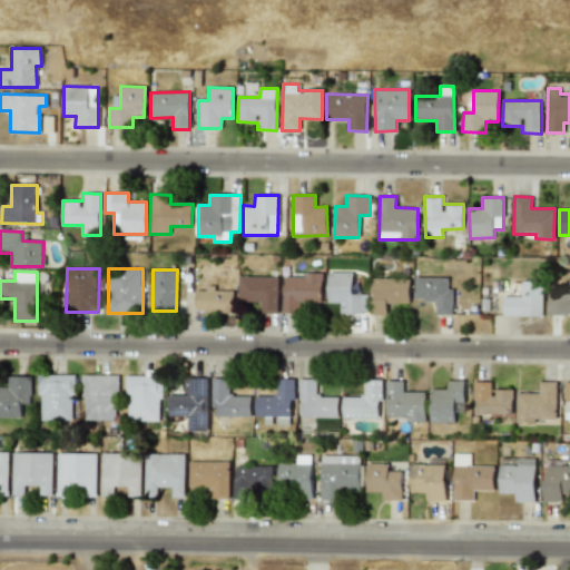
[(362,314),(362,294),(352,294),(352,273),(327,272),(327,303),(340,303),(340,314),(362,314)]
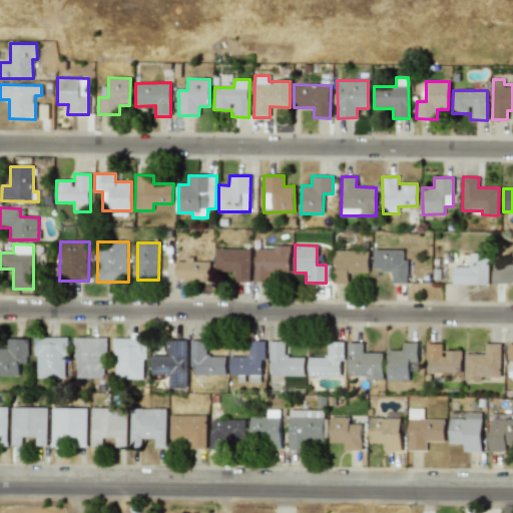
[(254,247),(253,281),(270,282),(271,273),(290,273),(290,247),(254,247)]
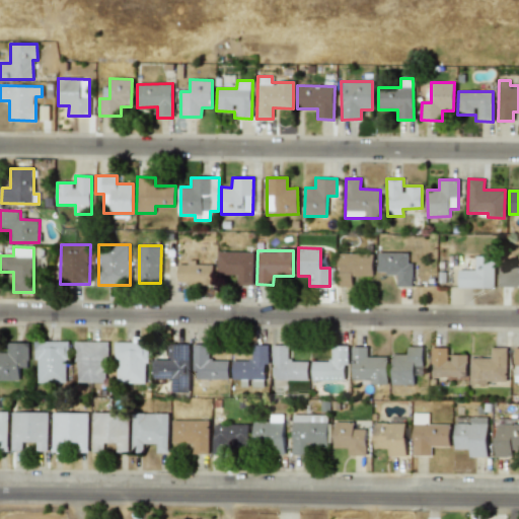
[(236,286),(252,286),(252,252),(217,251),(217,275),(236,275),(236,286)]
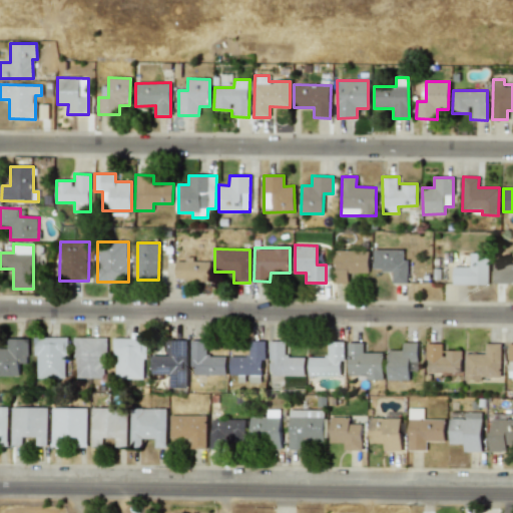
[(369,250),(334,249),(334,283),(349,284),(349,273),(368,273),(369,250)]
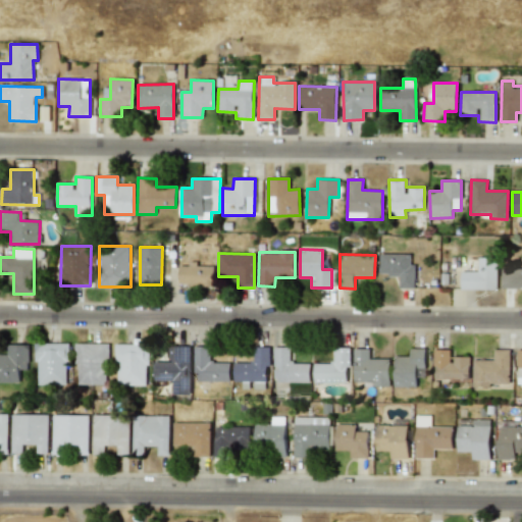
[(379,275),(399,275),(399,289),(414,289),(415,264),(410,264),(411,255),(380,254),(379,275)]
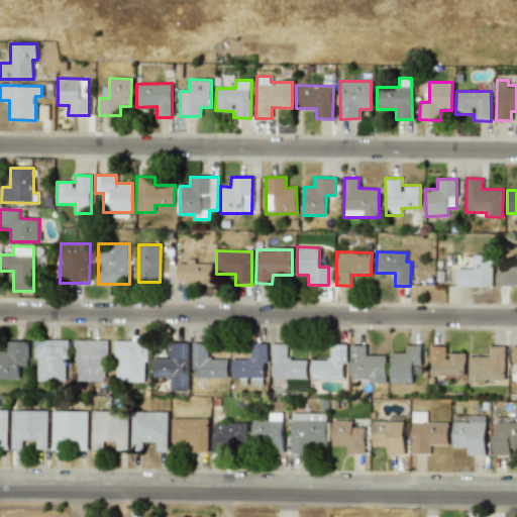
[(492,288),(493,255),(474,254),(473,269),(456,269),(456,287),(492,288)]
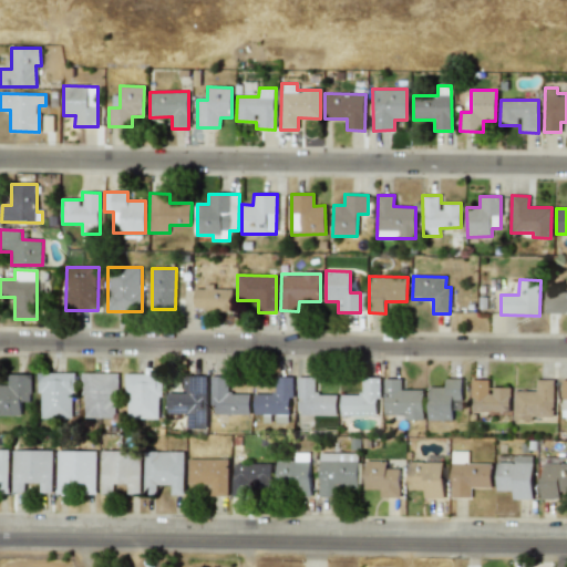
[(194,310),(232,311),(233,289),(194,288),(194,310)]
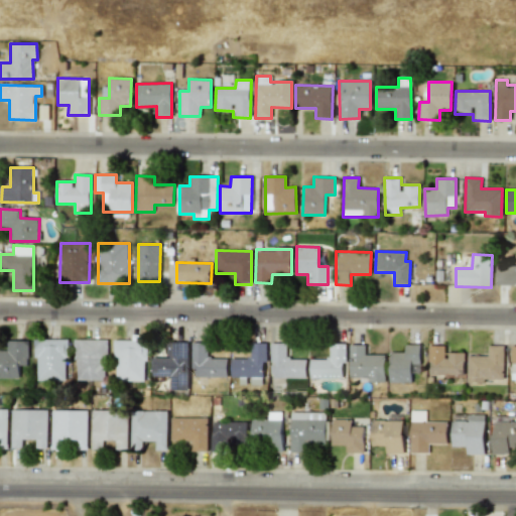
[(496,285),(515,284),(515,265),(496,266),(496,285)]
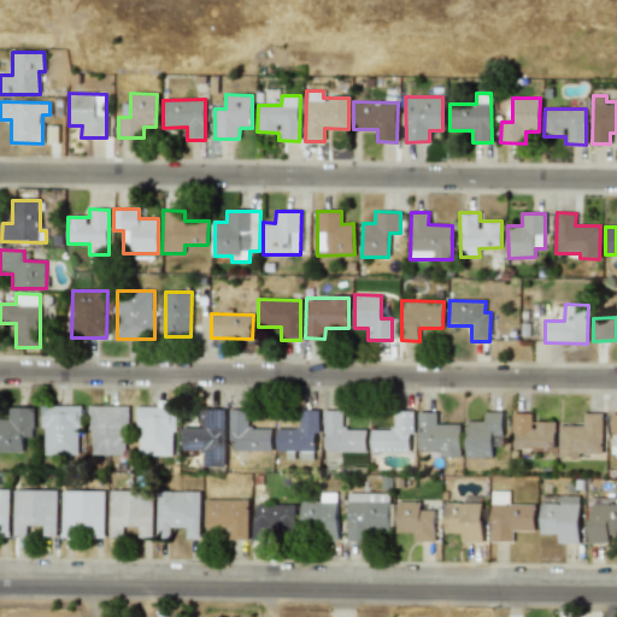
[(78,405),(41,406),(42,456),(80,454),(78,405)]
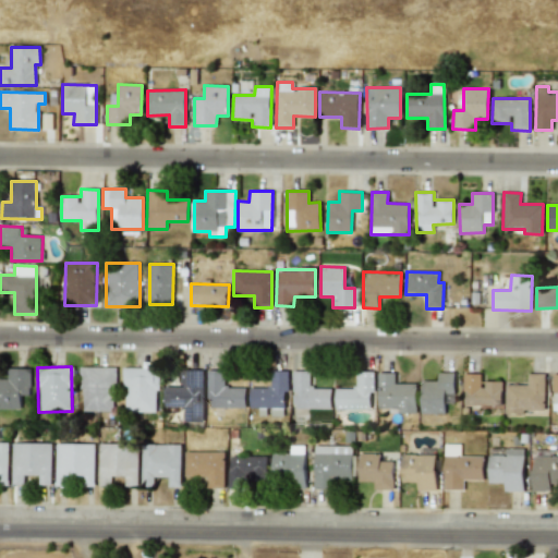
[(114,367),(81,367),(82,412),(116,411),(114,367)]
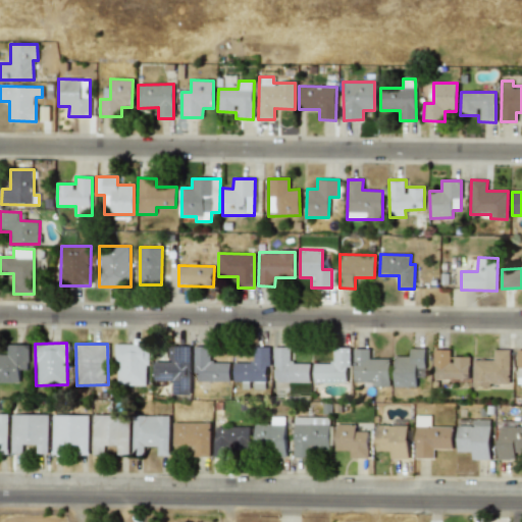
[(115,385),(147,385),(147,344),(115,345),(115,385)]
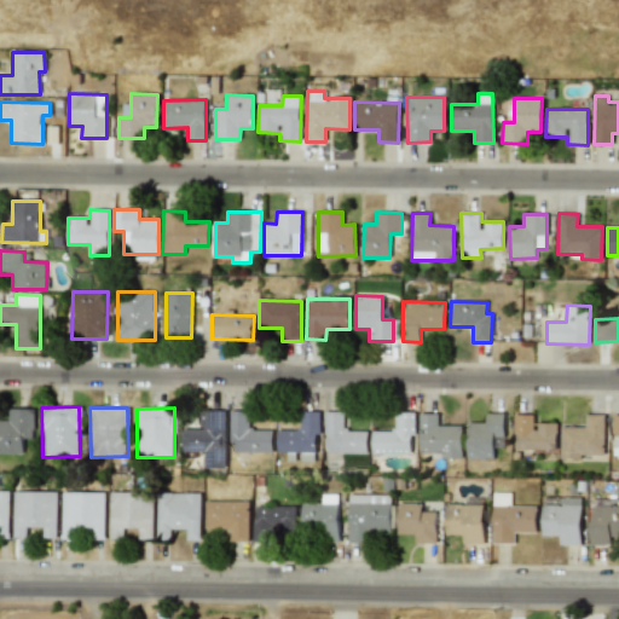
[(0,420),(0,453),(22,455),(23,439),(33,439),(33,409),(9,409),(9,421),(0,420)]
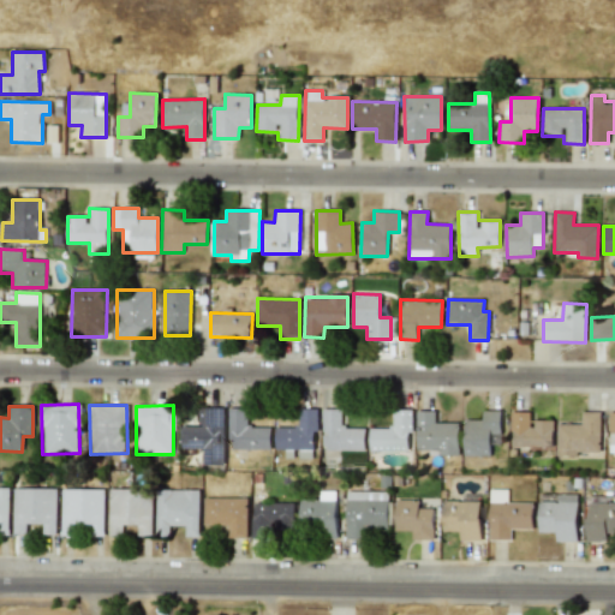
[(180,448),(202,449),(201,465),(222,465),(224,407),(198,407),(197,427),(180,425),(180,448)]
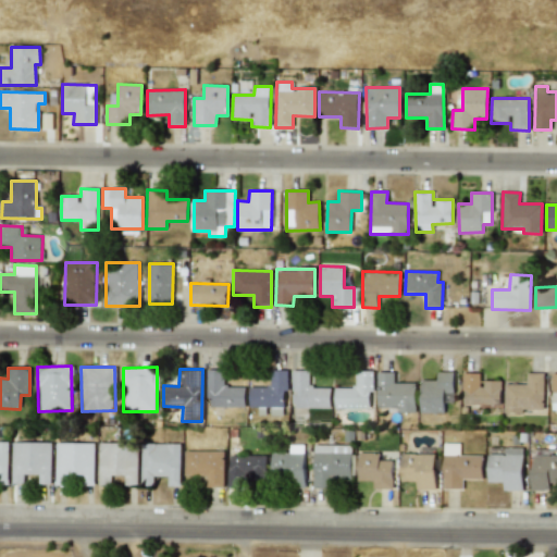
[(245,408),(245,387),(223,386),(223,370),(208,370),(207,407),(245,408)]
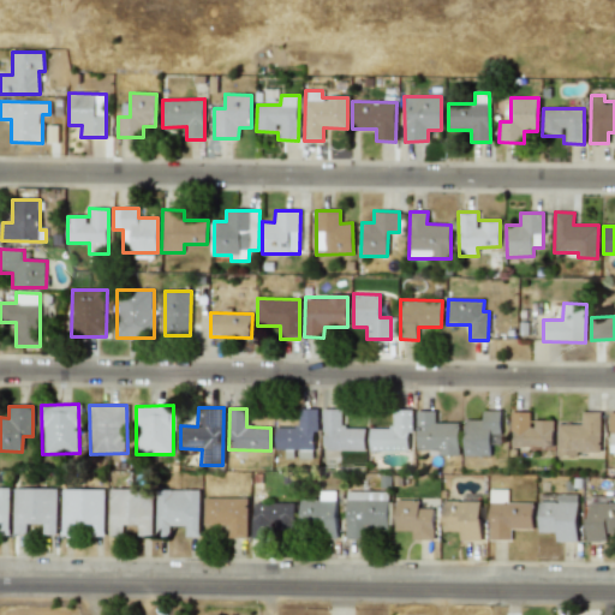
[(275,427),(274,451),(315,451),(316,408),(298,408),(298,427),(275,427)]
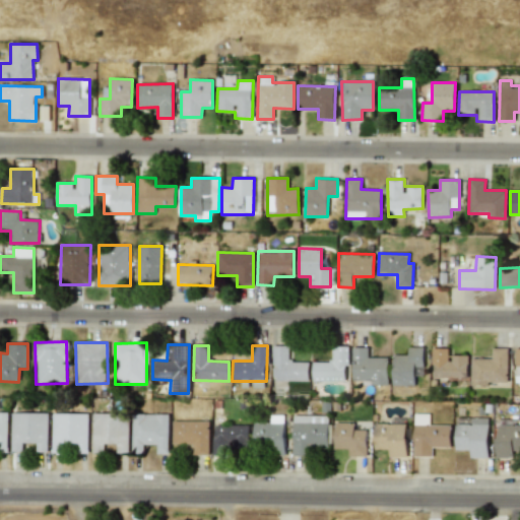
[(272,345),(272,365),(275,365),(275,381),(308,381),(308,362),(289,362),(289,345),(272,345)]
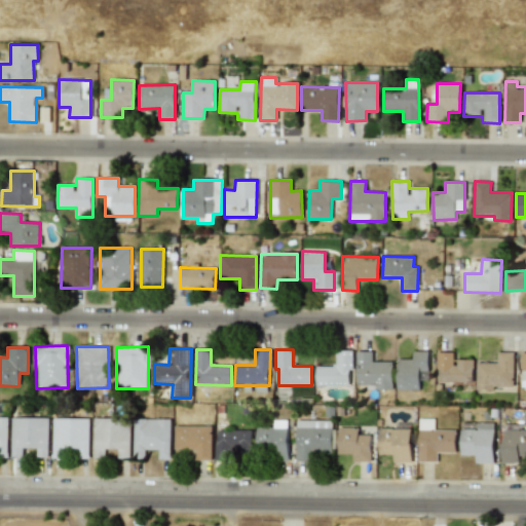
[(315,385),(350,386),(350,350),(335,350),(335,366),(315,366),(315,385)]
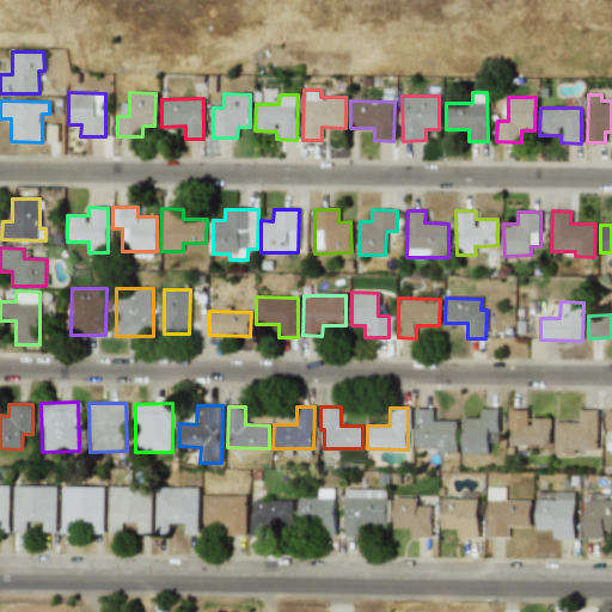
[(456,453),(457,421),(433,421),(433,410),(415,409),(414,447),(436,448),(436,453),(456,453)]
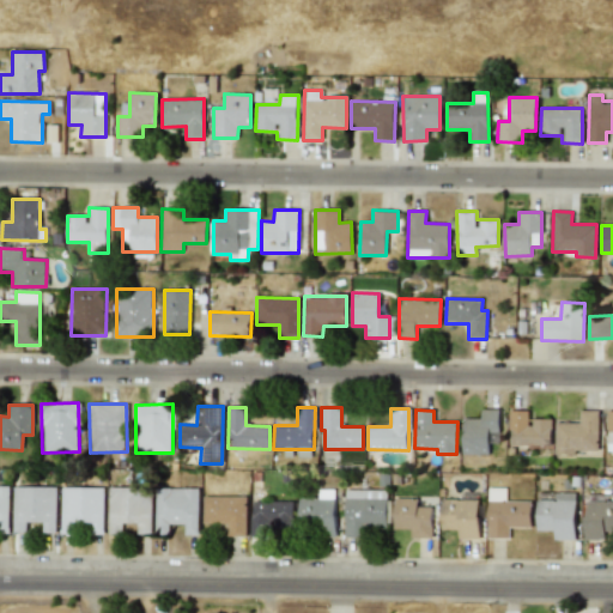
[(462,418),(462,455),(489,455),(489,441),(499,441),(499,410),(480,410),(480,418),(462,418)]
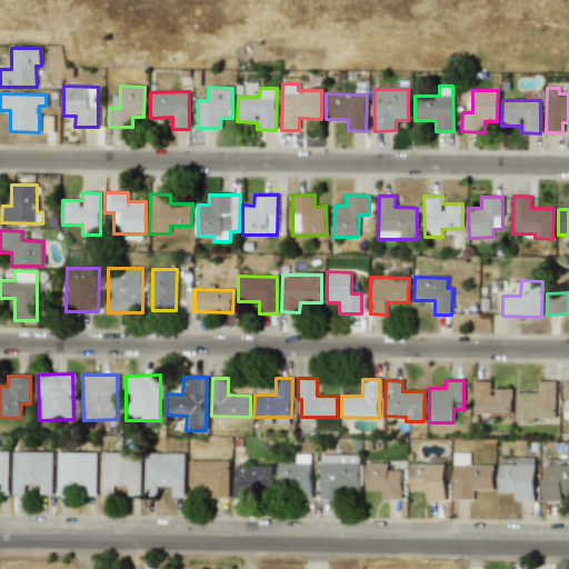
[(511,389),(491,389),(491,381),(472,381),(472,413),(511,413),(511,389)]
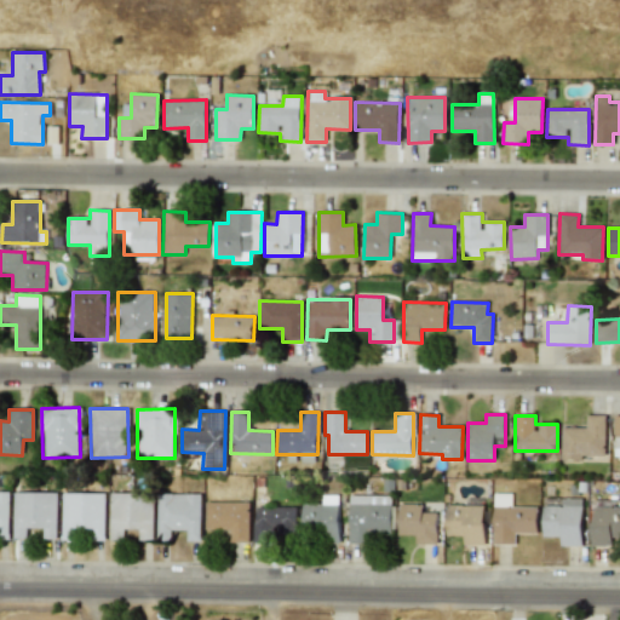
[(562,428),(561,460),(581,460),(581,455),(604,455),(606,415),(586,415),(586,428),(562,428)]
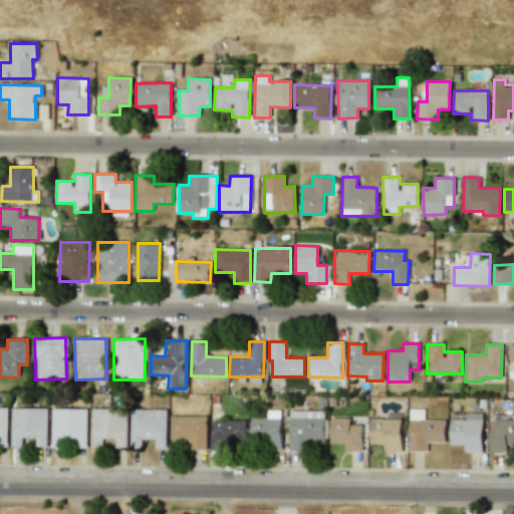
[(0,447),(7,447),(8,408),(0,407),(0,447)]
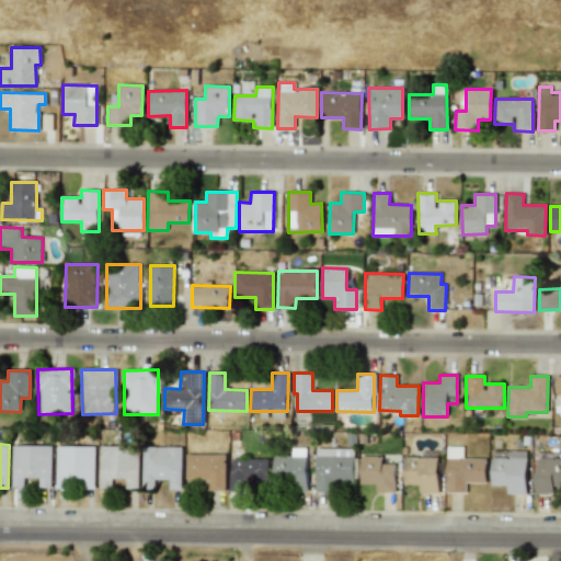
[(11,487),(24,488),(24,478),(38,478),(38,488),(50,488),(52,446),(12,445),(11,487)]
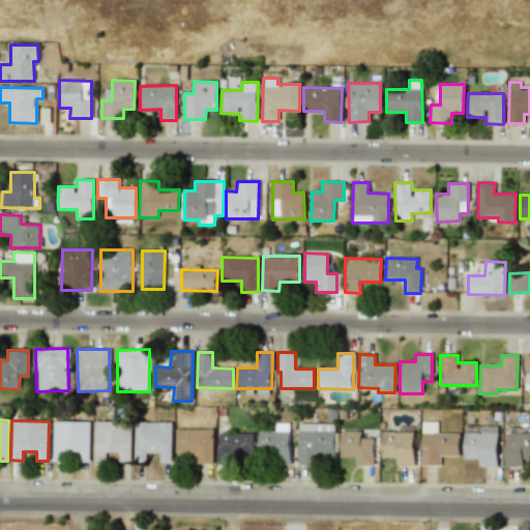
[(89,421),(53,421),(52,462),(88,462),(89,421)]
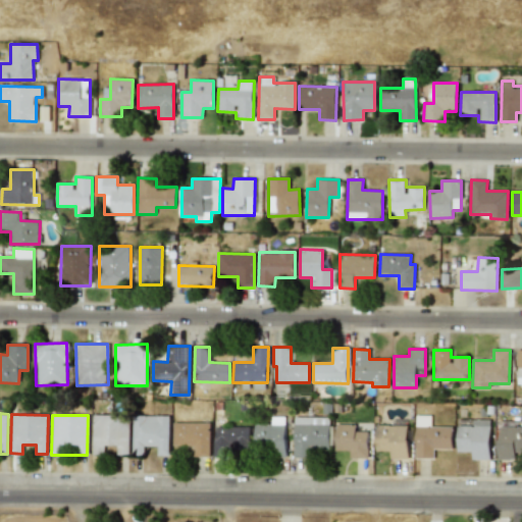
[(92,455),(104,455),(104,446),(116,446),(116,455),(128,456),(128,415),(92,415),(92,455)]
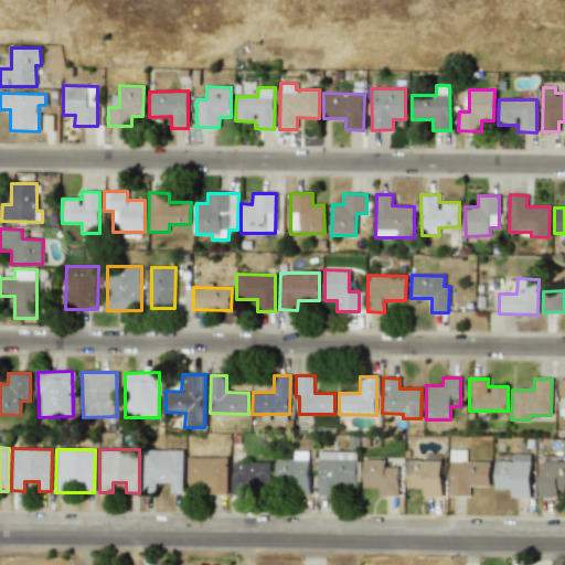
[(142,492),(155,492),(156,483),(170,483),(169,492),(182,493),(182,450),(144,449),(142,492)]
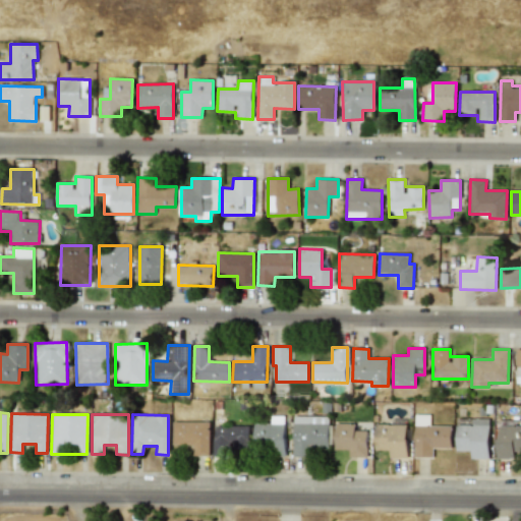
[(432,458),(432,448),(451,449),(452,426),(429,425),(429,415),(415,415),(413,457),(432,458)]
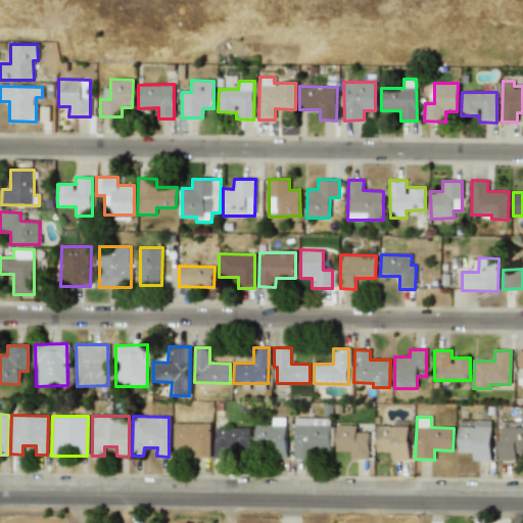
[(286,459),(286,418),(272,418),(272,425),(255,425),(254,447),(270,447),(270,459),(286,459)]
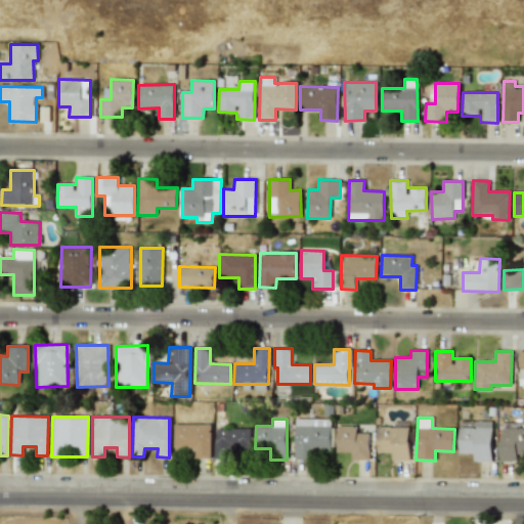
[(331,419),(295,419),(295,460),(312,460),(312,452),(331,452),(331,419)]
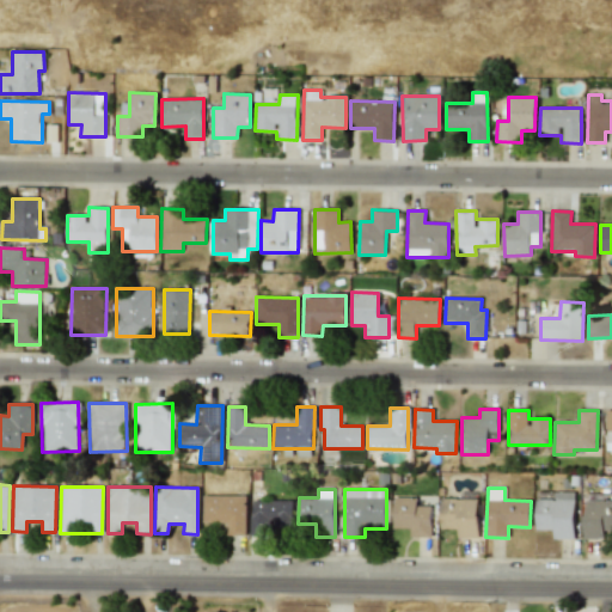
[(575,493),(555,491),(554,500),(536,500),(534,530),(552,530),(552,539),(574,539),(575,493)]
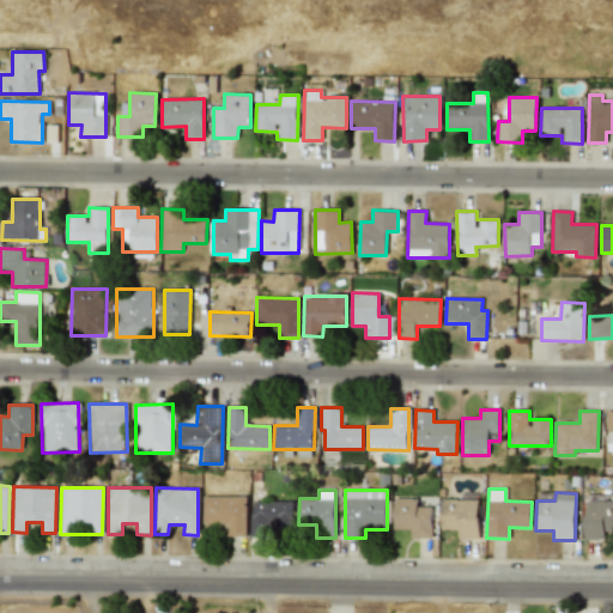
[(246,496),(202,497),(202,523),(226,523),(226,536),(246,536),(246,496)]
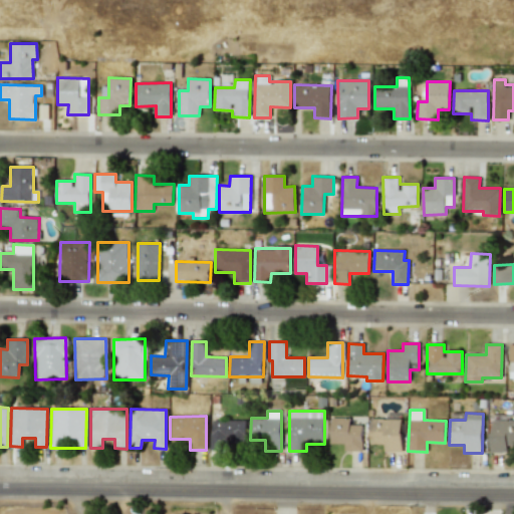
[(362,426),(349,425),(349,419),(330,418),(330,444),(344,444),(344,451),(361,452),(362,426)]
